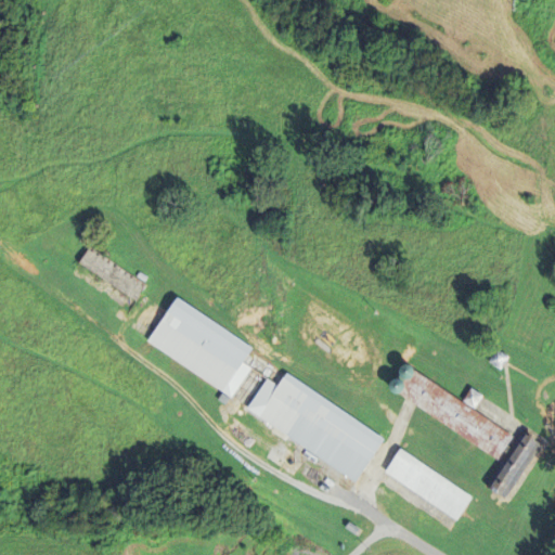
[(144,285),(85,247),(74,266),(133,302),(144,285)]
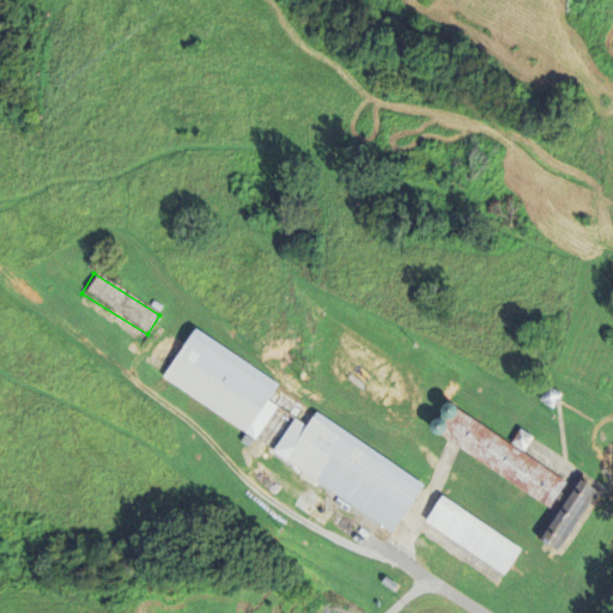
[(256,439),(278,406),(269,400),(280,384),(198,328),(164,376),(256,439)]
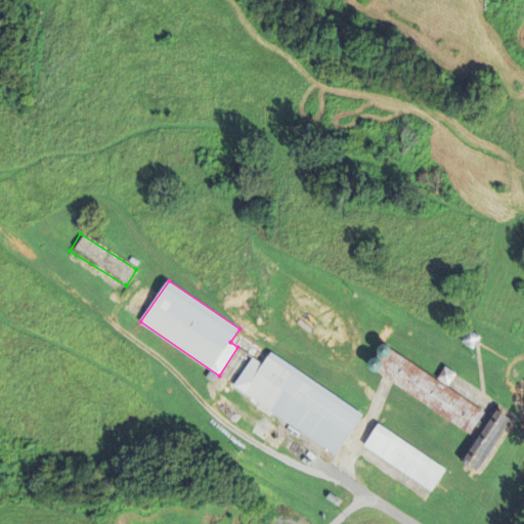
[(463,341),(471,329),(482,337),(474,349),(463,341)]
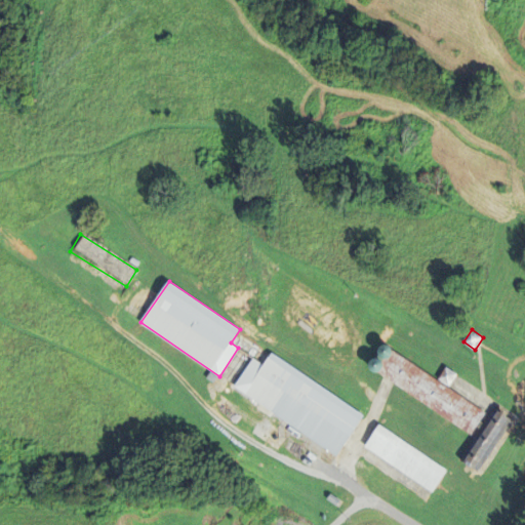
[(378,352),(378,349),(380,346),(382,345),(386,344),(388,344),(391,346),(393,348),(393,351),(393,353),(391,356),(389,357),(386,358),(384,357),(381,356),(379,354),(378,352)]
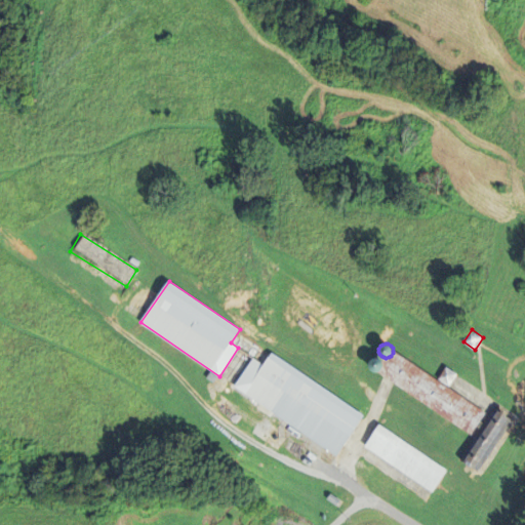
[(461,460),(481,430),(479,428),(474,436),(380,373),(395,351),(488,413),(482,421),(485,423),(495,408),(502,413),(505,410),(512,414),(510,417),(513,419),(478,472),(461,460)]
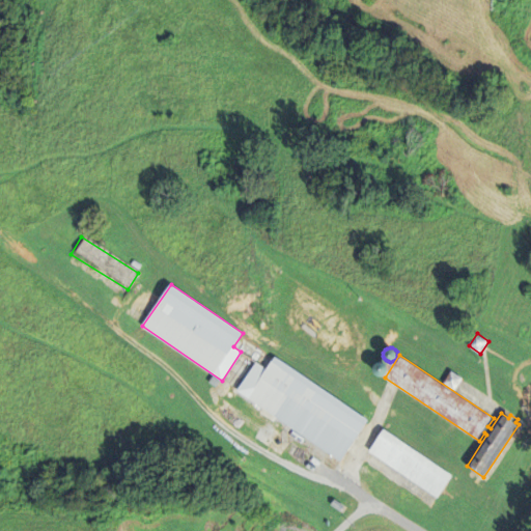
[(330,453),(341,460),(369,420),(276,357),(268,370),(256,362),(238,391),(294,428),(330,453)]
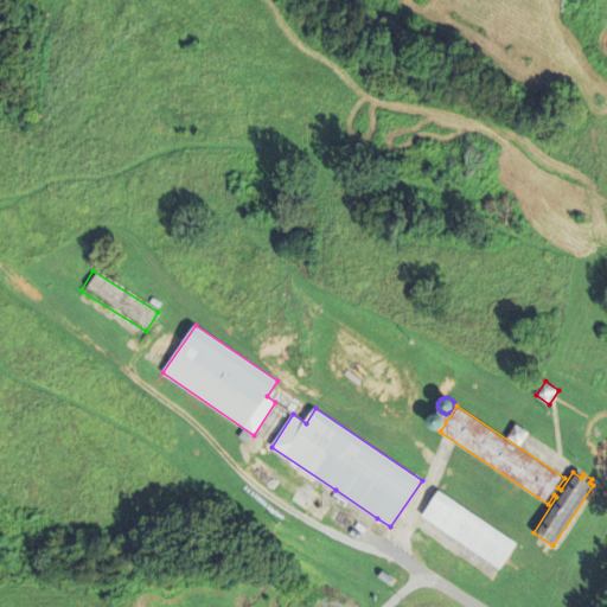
[(427,423),(427,420),(429,417),(432,415),(434,414),(438,414),(441,416),(442,419),(443,422),(443,426),(441,428),(439,430),(435,430),(433,430),(429,428),(428,426),(427,423)]
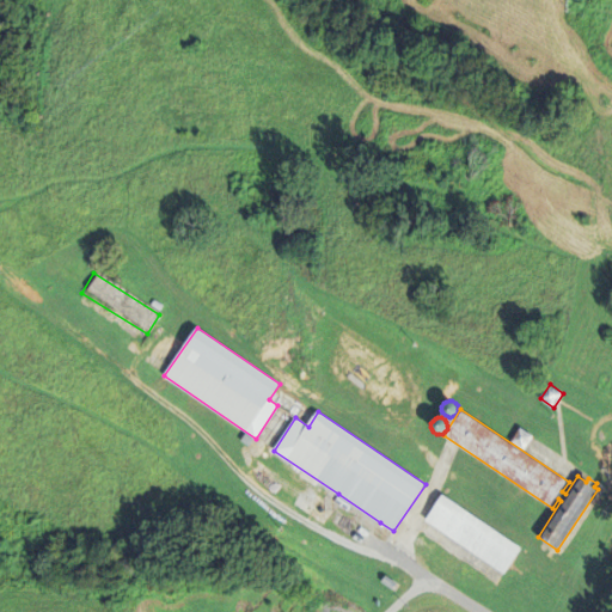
[(512,441),(521,428),(534,436),(525,451),(512,441)]
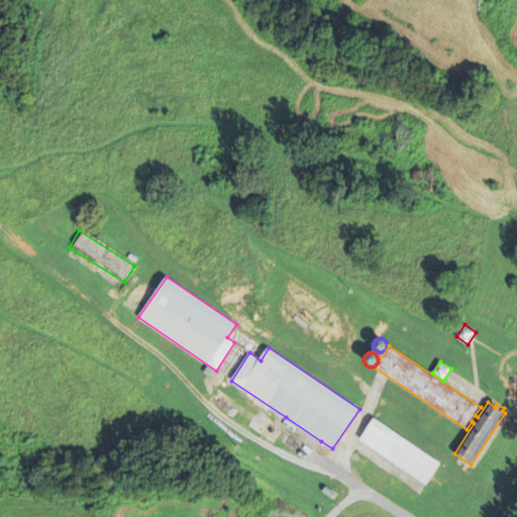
[(360,439),(375,418),(441,463),(427,486),(360,439)]
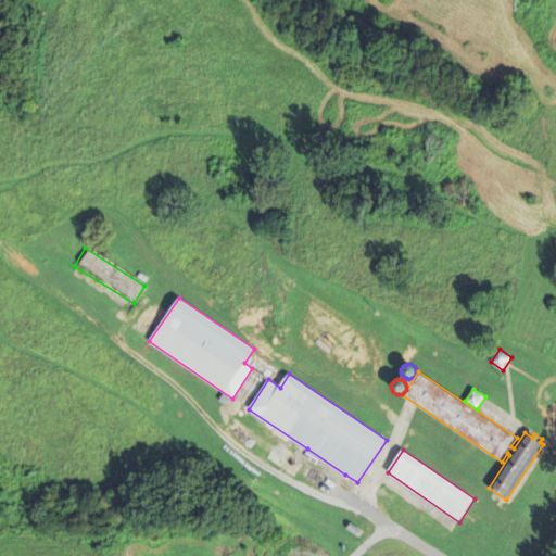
[(555,512),(555,485),(552,492),(555,494),(555,497),(555,500),(552,497),(546,505),(555,512)]
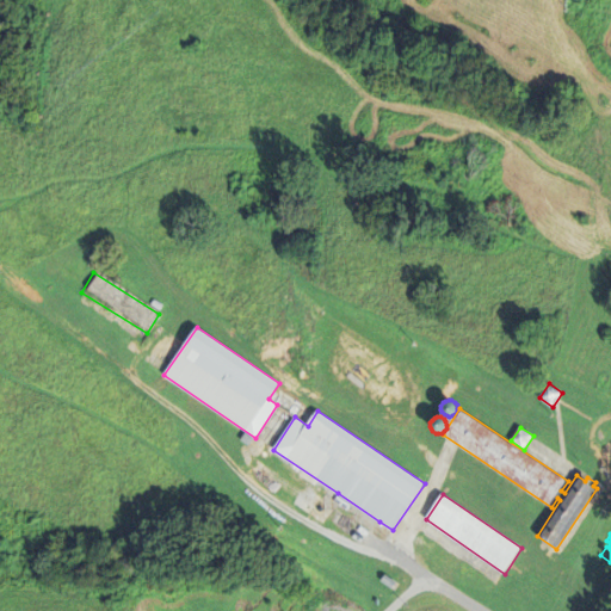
All buildings are outlined.
